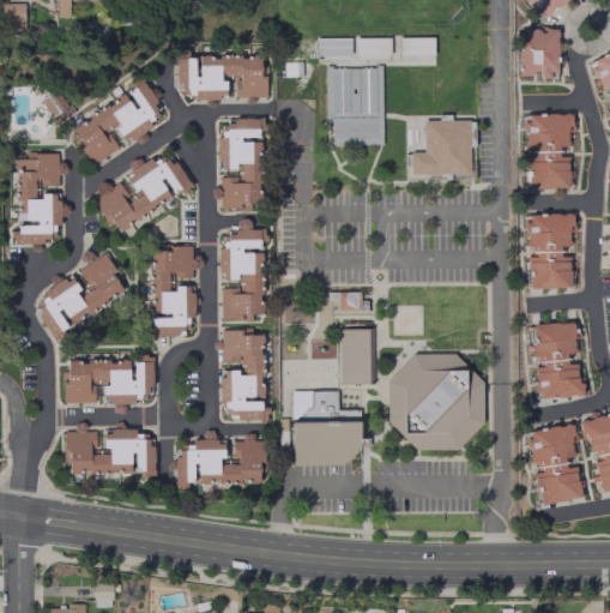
[(58,0),(59,17),(71,17),(70,0),(58,0)]
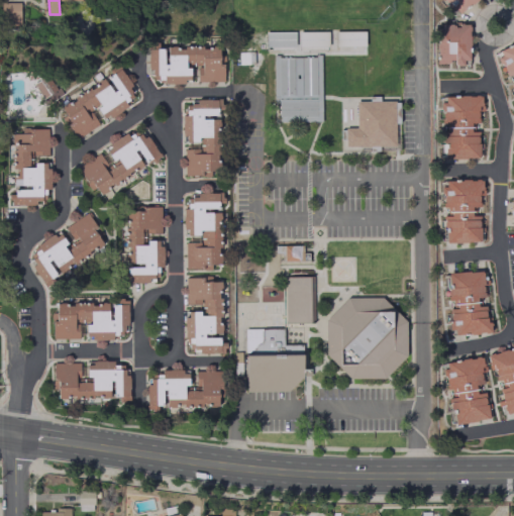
[(480,0),(448,0),(457,14),(480,0)]
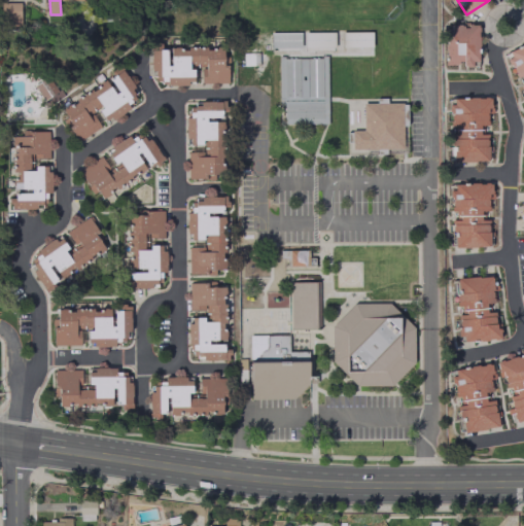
[(22,3),(3,3),(3,27),(23,27),(22,3)]
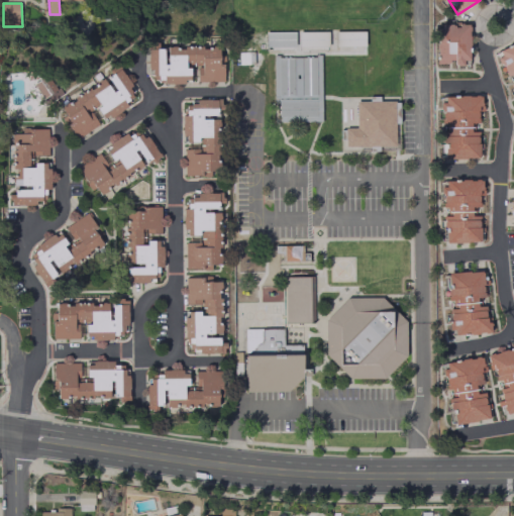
[(438,64),(455,64),(455,66),(471,67),(472,24),(439,24),(438,64)]
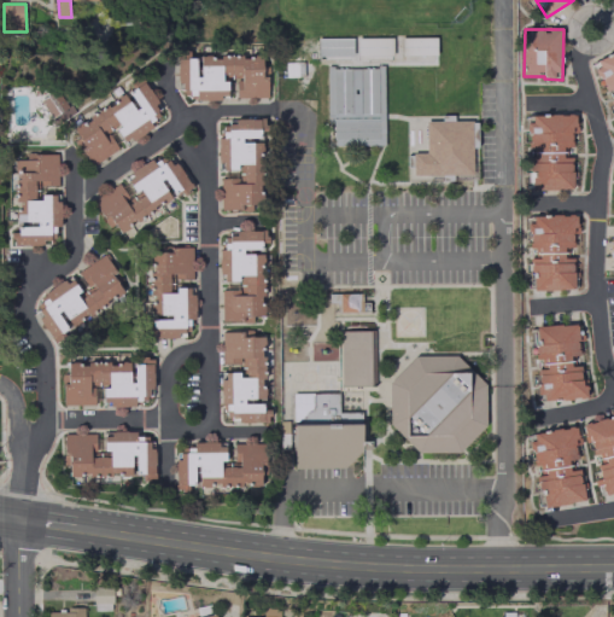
[(355,38),(320,39),(320,59),(355,58),(355,38)]
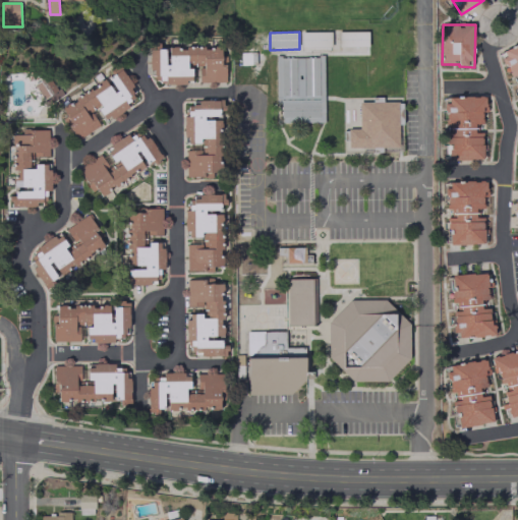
[(333,32),(302,33),(303,48),(333,47),(333,32)]
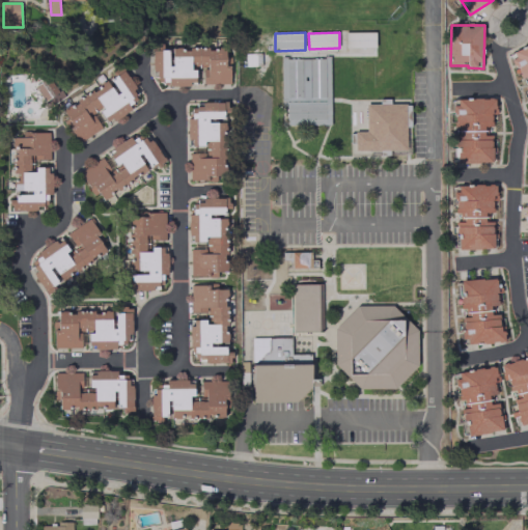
[(349,32),(348,47),(377,49),(377,33),(349,32)]
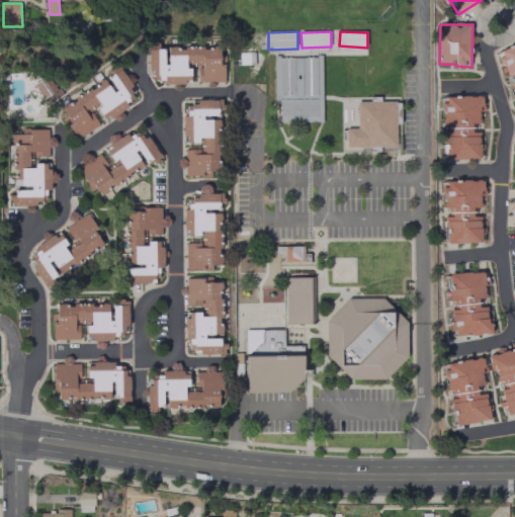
[(514,45),(500,52),(514,85),(514,45)]
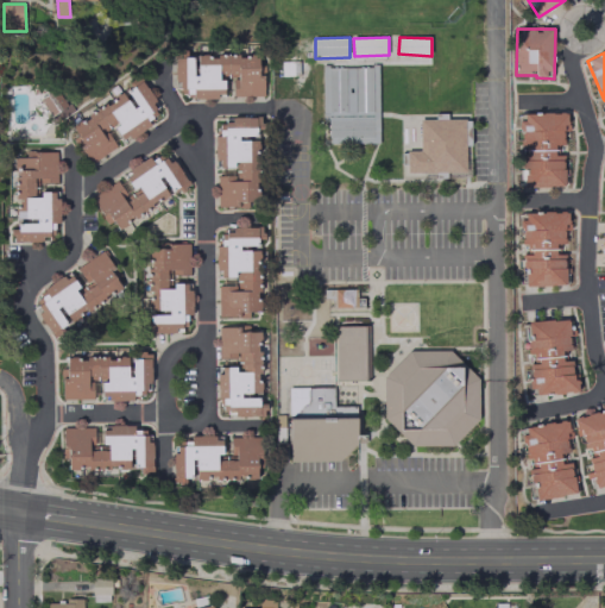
[(265,96),(266,66),(260,66),(260,57),(197,55),(197,58),(180,57),(178,96),(226,99),(227,77),(235,77),(235,96),(265,96)]
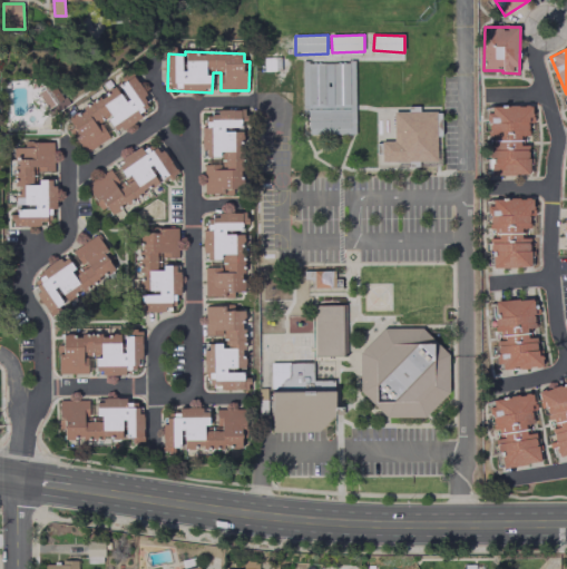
[(357,62),(303,64),(304,114),(309,114),(310,136),(358,135),(357,62)]
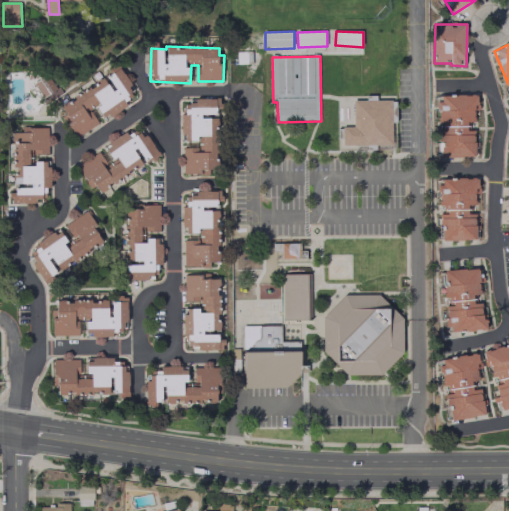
[(79,138),(103,121),(104,122),(129,105),(127,102),(137,95),(118,65),(110,70),(112,73),(59,108),(79,138)]
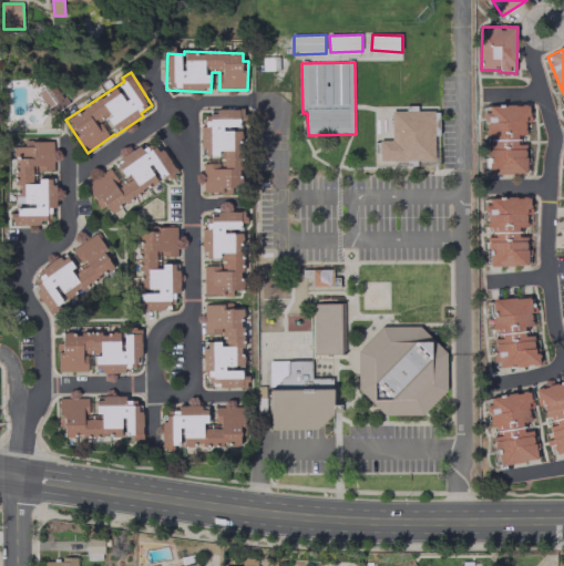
[(49,109),(64,99),(53,83),(39,93),(49,109)]
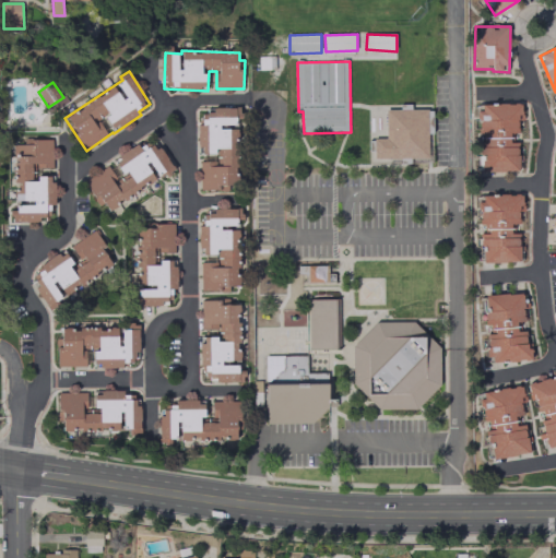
[(521,171),(520,143),(511,143),(511,133),(520,133),(519,121),(524,120),(523,105),(478,106),(480,133),(482,133),(483,156),(484,173),(521,171)]
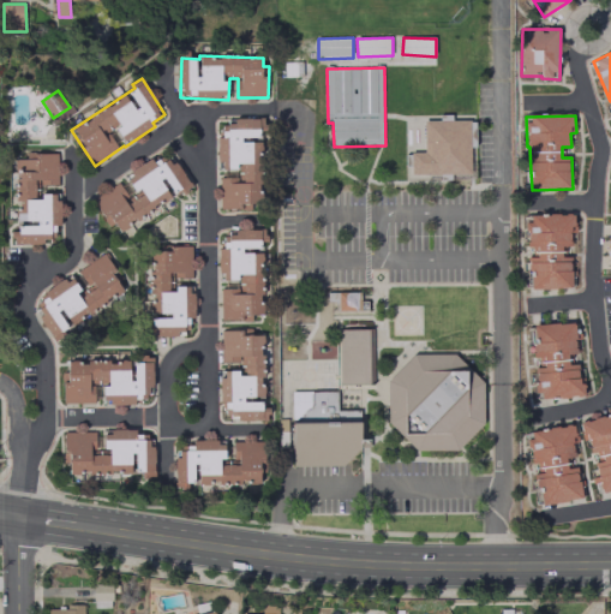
[(222,210),(253,209),(253,204),(264,204),(263,131),(267,131),(267,120),(223,120),(223,137),(220,137),(220,171),(239,170),(240,178),(221,178),(222,210)]
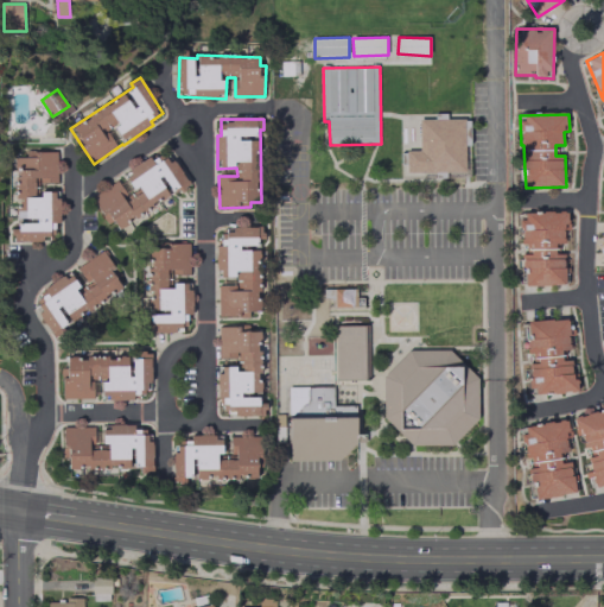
[(466,172),(466,146),(472,146),(471,119),(420,120),(421,151),(407,151),(408,174),(466,172)]
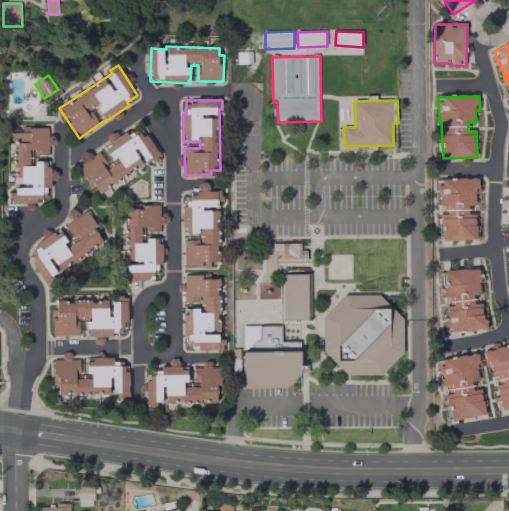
[(80,166),(98,194),(145,164),(146,165),(160,156),(140,125),(105,147),(113,160),(108,164),(101,153),(80,166)]
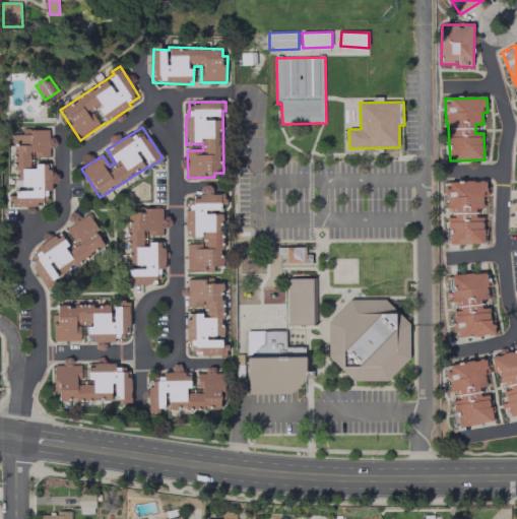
[(51,129),(23,130),(23,135),(14,135),(15,195),(11,195),(12,206),(47,206),(47,191),(52,191),(52,166),(31,166),(31,156),(51,155),(51,129)]
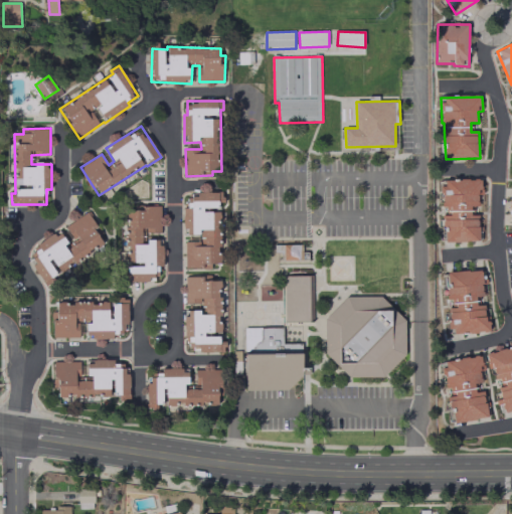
[(481,241),(480,214),(472,215),(472,206),(480,206),(479,195),(484,194),(483,179),(443,180),(445,227),(447,227),(447,242),(481,241)]
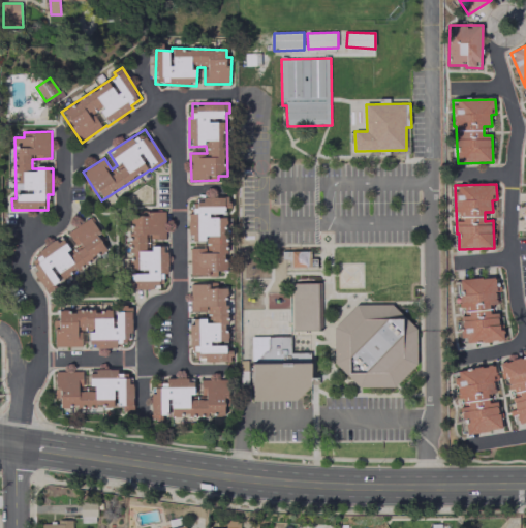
[(227,215),(230,215),(230,198),(193,199),(193,213),(190,213),(190,241),(208,241),(208,248),(191,248),(191,276),(218,276),(218,272),(227,271),(227,215)]
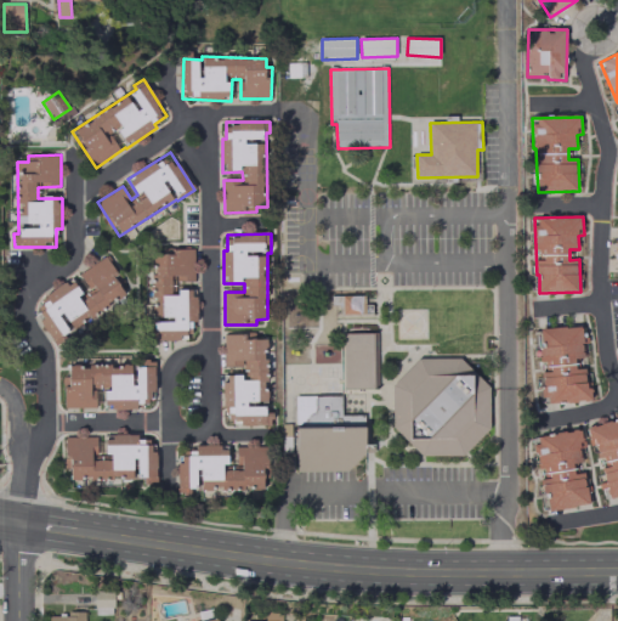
[(153,320),(153,339),(193,339),(193,323),(197,323),(197,292),(173,292),(173,277),(179,277),(179,281),(196,281),(196,249),(153,249),(153,320)]
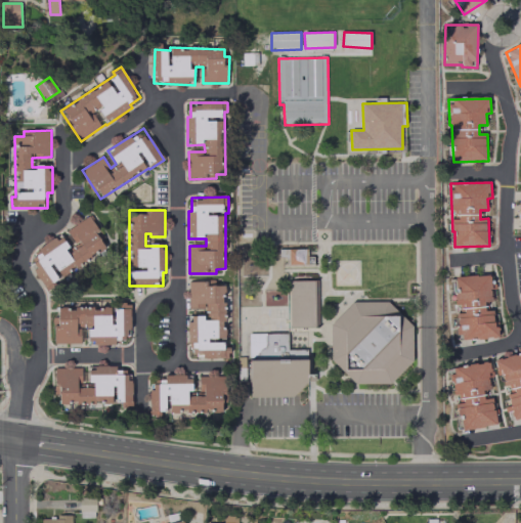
[(109,249),(90,217),(68,229),(76,245),(70,248),(63,235),(28,256),(47,290),(61,281),(59,276),(109,249)]
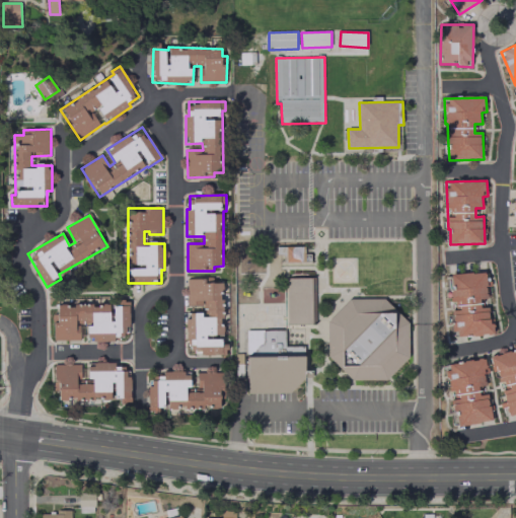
[(287,246),(287,263),(307,263),(307,246),(287,246)]
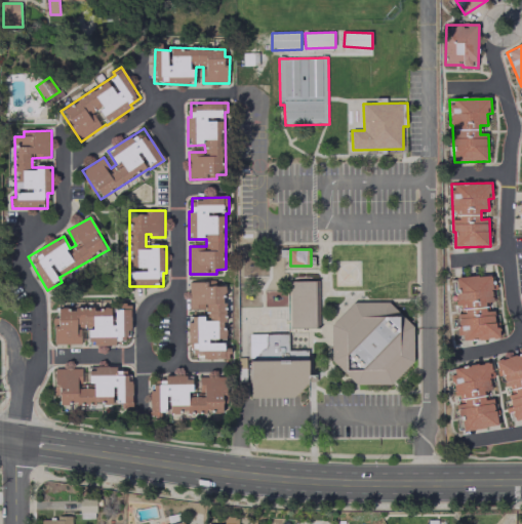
[(458,277),(458,292),(457,292),(459,339),(500,338),(499,319),(495,319),(495,311),(486,312),(486,303),(493,303),(492,276),(458,277)]
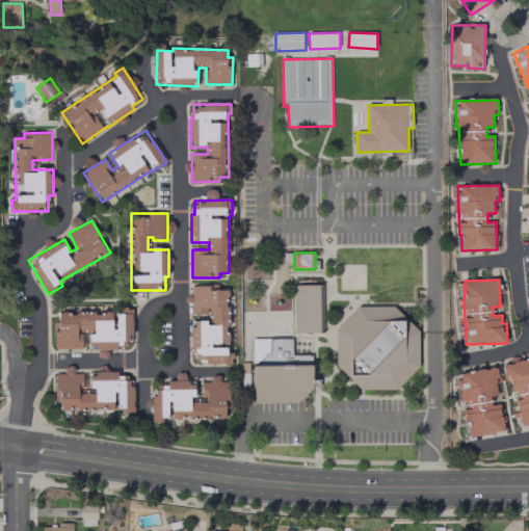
[(322,285),(294,285),(295,334),(322,333),(322,285)]
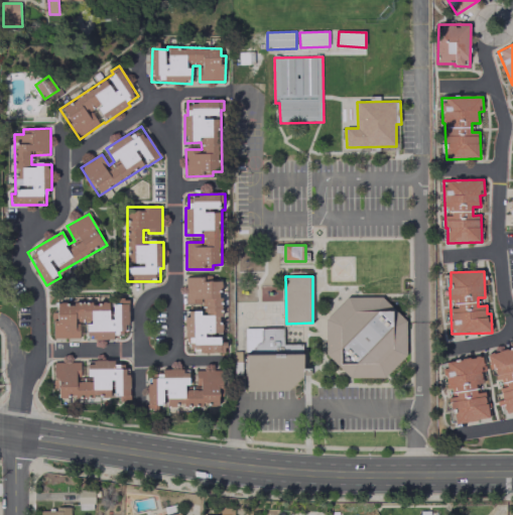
[(223,336),(223,281),(213,281),(213,277),(187,277),(187,303),(205,303),(205,314),(201,314),(201,310),(186,310),(186,339),(190,339),(190,349),(200,349),(201,353),(225,353),(225,336),(223,336)]
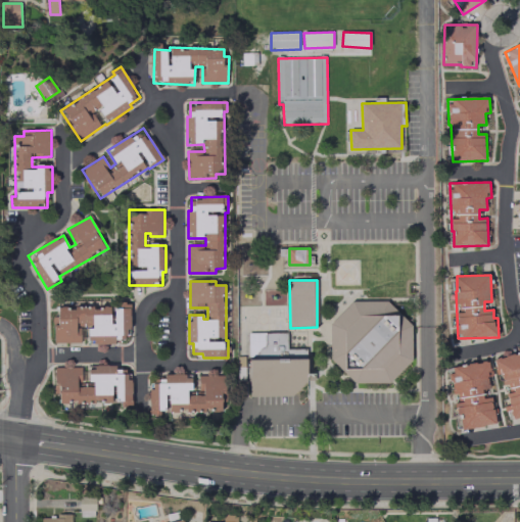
[(413,360),(413,325),(387,301),(353,301),(331,324),(332,363),(353,383),(391,383),(413,360)]
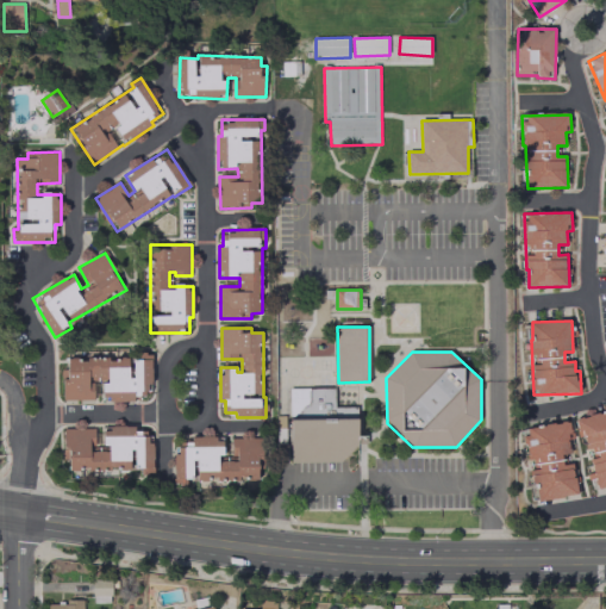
[(132,359),(69,359),(69,370),(63,370),(64,401),(95,401),(95,383),(104,383),(104,402),(137,402),(137,397),(152,397),(152,355),(132,355),(132,359)]
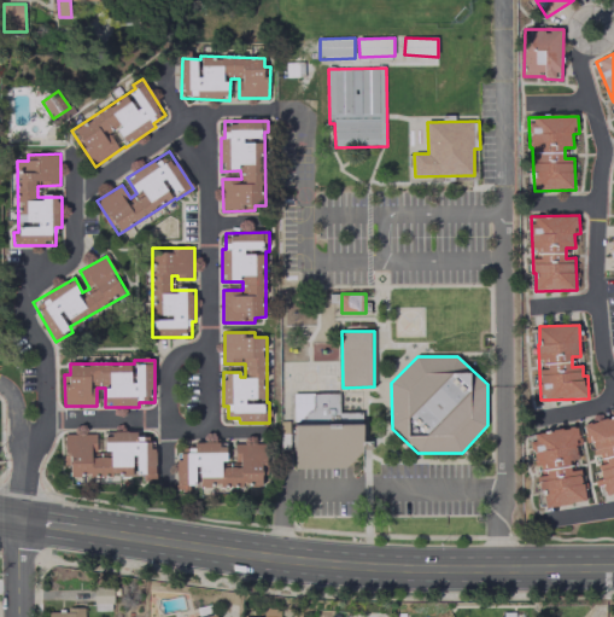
[(294,394),(297,469),(351,469),(350,455),(364,455),(363,413),(341,413),(340,393),(294,394)]
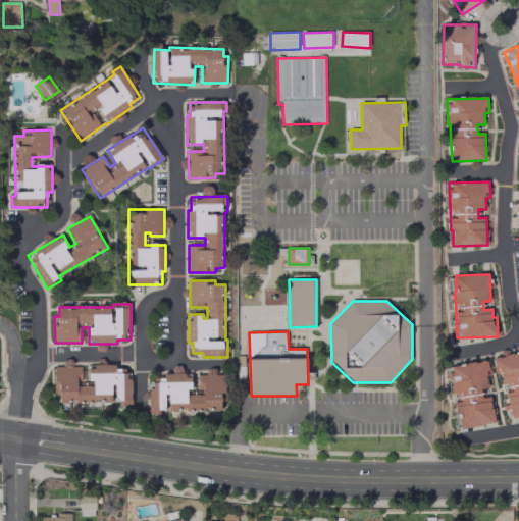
[(518,353),(495,357),(499,385),(506,384),(509,408),(510,408),(511,417),(518,416),(518,353)]
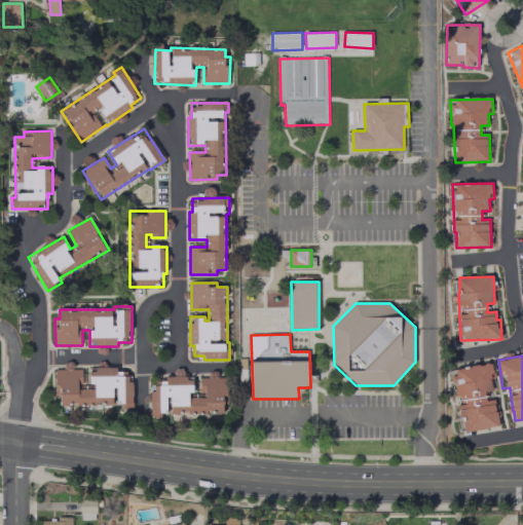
[(499,426),(495,398),(493,398),(491,379),(495,378),(493,365),(452,371),(456,399),(460,398),(465,432),(499,426)]
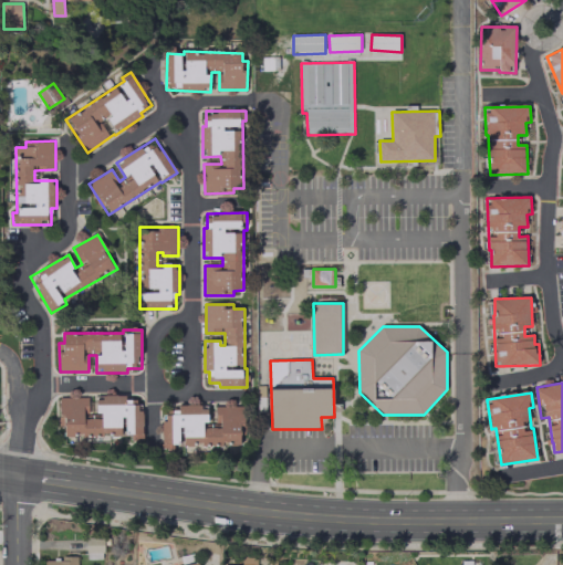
[(126,435),(126,439),(144,439),(144,409),(138,409),(138,400),(127,400),(127,396),(93,396),(93,398),(60,398),(61,427),(65,426),(65,436),(126,435)]
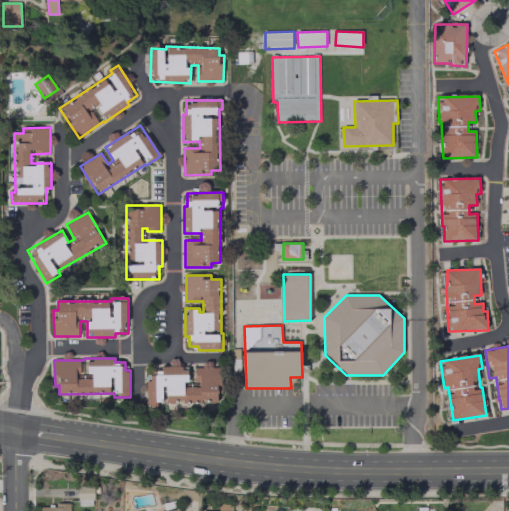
[(218,402),(218,386),(222,386),(222,368),(192,368),(192,367),(161,367),(161,371),(148,371),(148,407),(164,407),(164,403),(218,402)]
